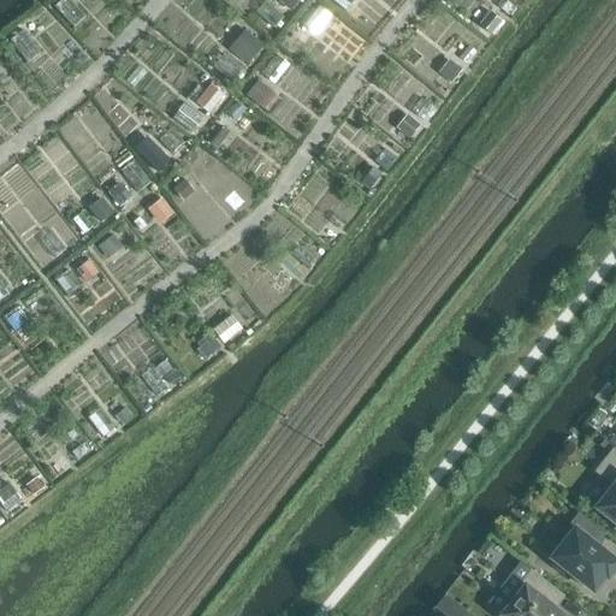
[(298,0),(277,0),(290,11),(298,0)]
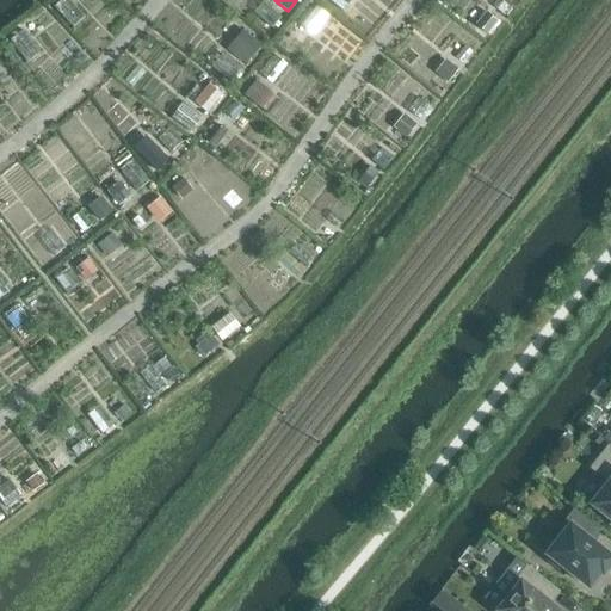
[(325,19),(309,7),(301,17),(318,29),(325,19)]
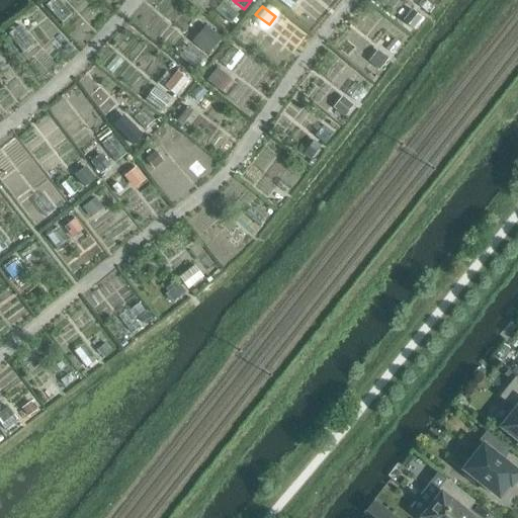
[(412,26),(420,17),(414,12),(406,21),(412,26)]
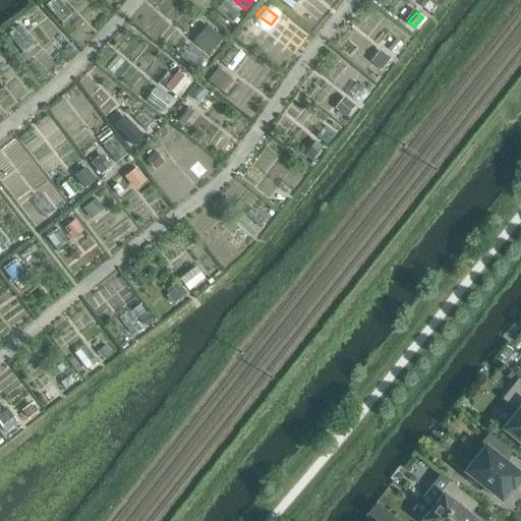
[(222,39),(213,31),(198,47),(209,55),(222,39)]
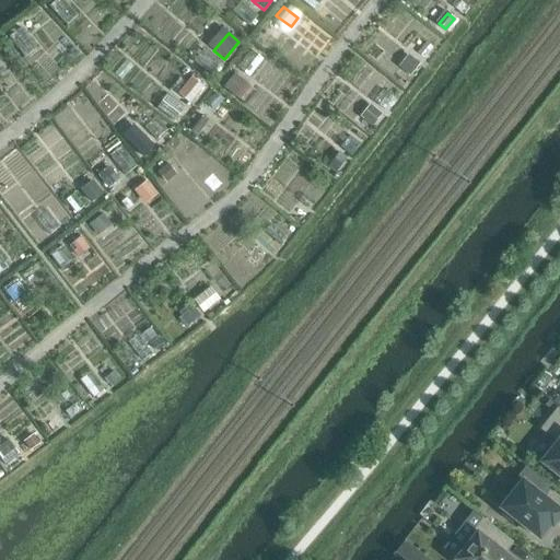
[(408,55),(398,66),(409,76),(419,63),(408,55)]
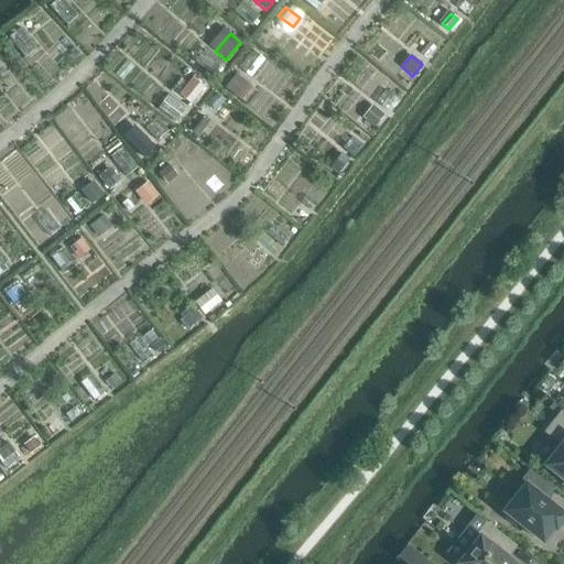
[(249,84),(237,74),(225,87),(238,97),(249,84)]
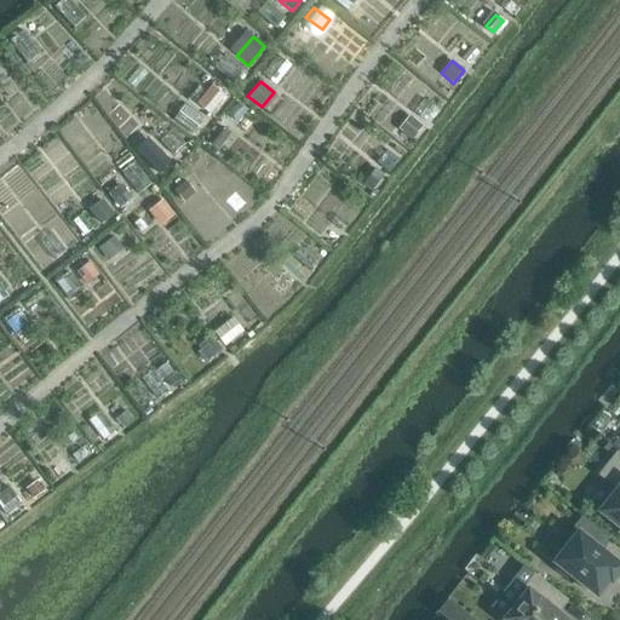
[(225,96),(213,85),(202,96),(216,107),(225,96)]
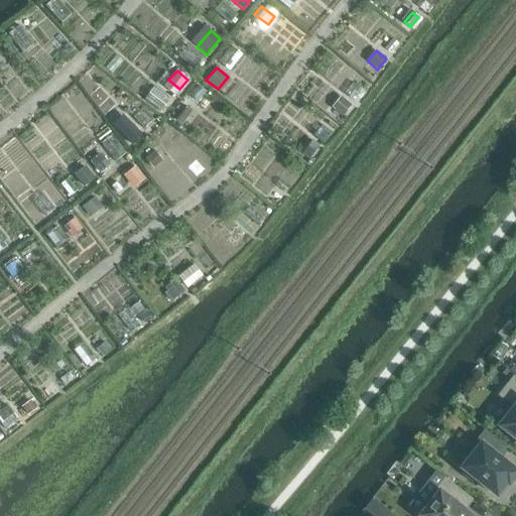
[(343,116),(352,105),(341,96),(332,107),(343,116)]
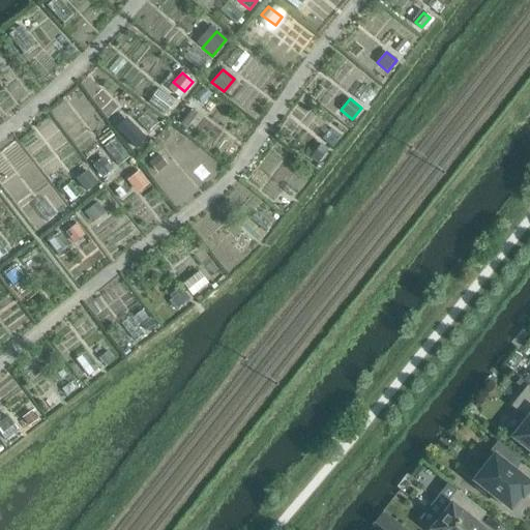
[(198,114),(192,109),(180,123),(187,128),(198,114)]
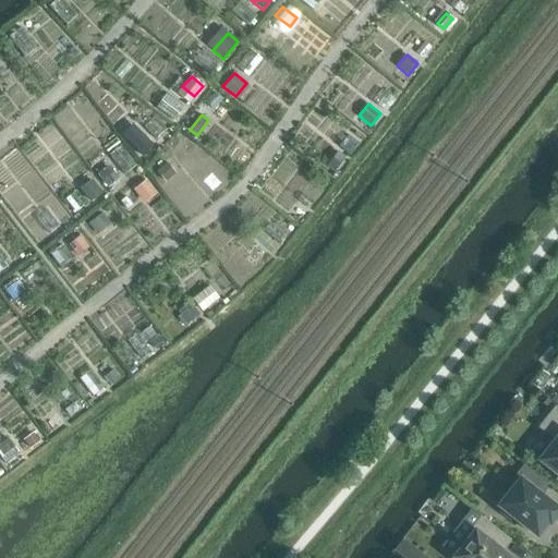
[(142,158),(154,146),(142,135),(131,147),(142,158)]
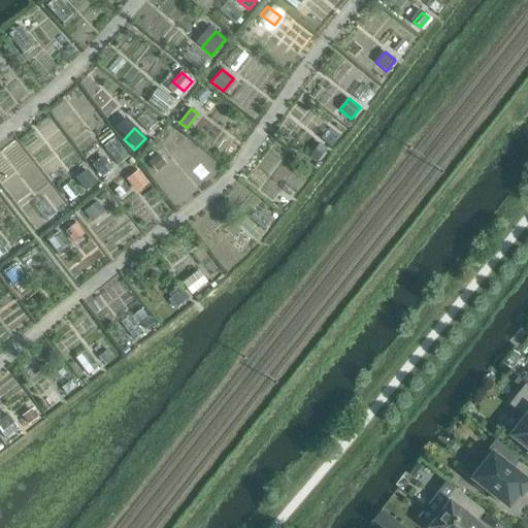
[(309,156),(317,161),(323,153),(317,147),(309,156)]
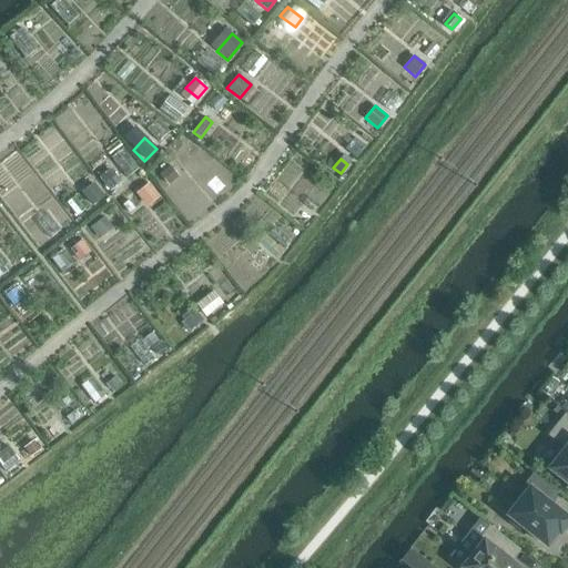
[(179,176),(170,165),(160,174),(169,185),(179,176)]
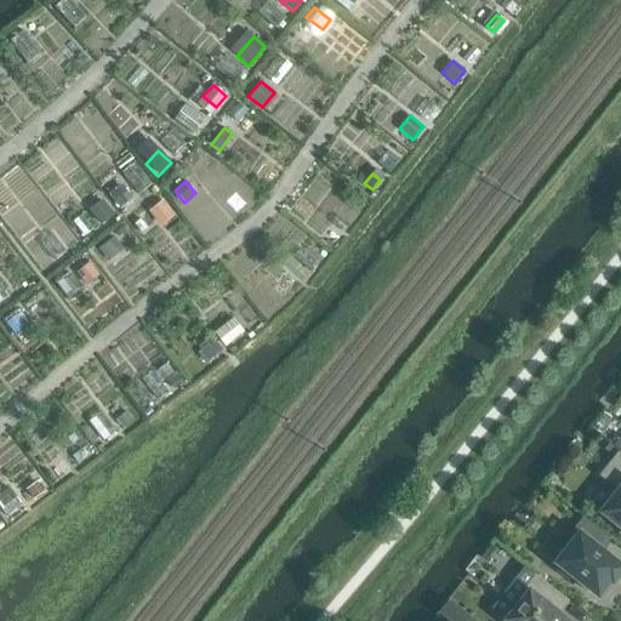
[(120,184),(108,194),(120,209),(132,199),(120,184)]
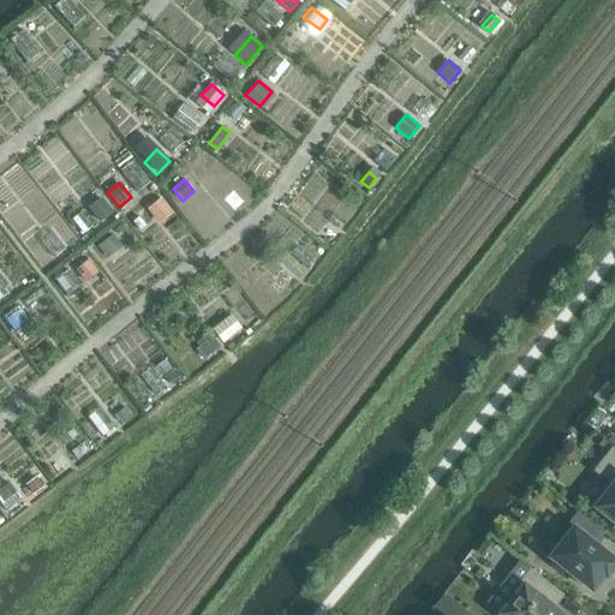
[(113,212),(101,197),(88,208),(100,222),(113,212)]
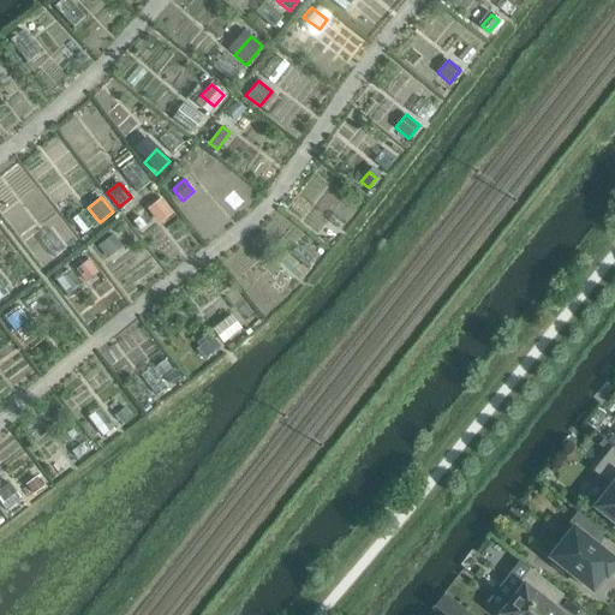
[(172,213),(161,198),(148,209),(159,224),(172,213)]
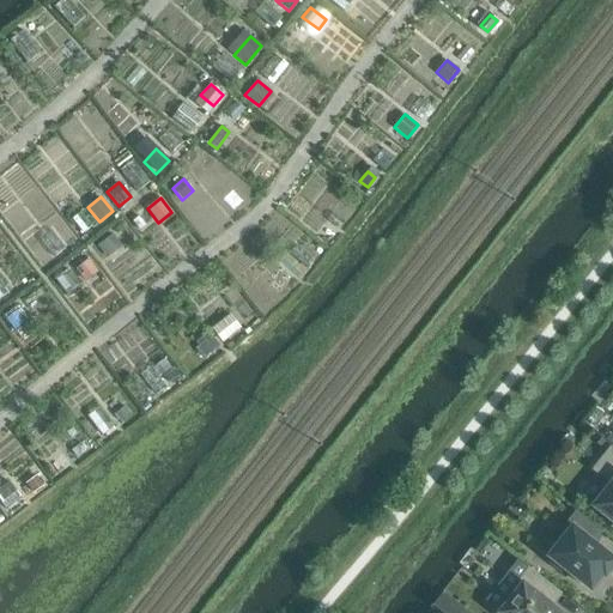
[(319,234),(327,240),(334,230),(326,224),(319,234)]
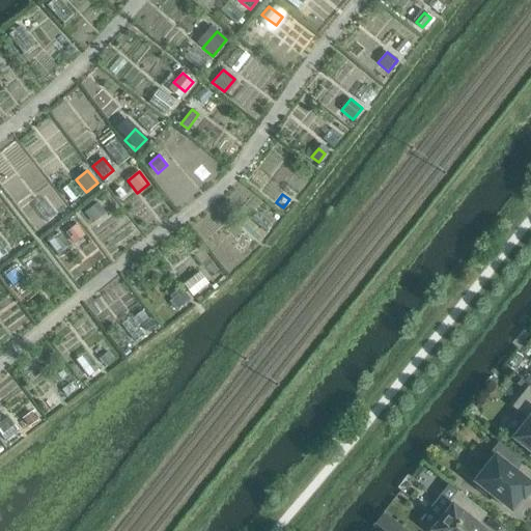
[(98,202),(84,213),(92,223),(105,213),(98,202)]
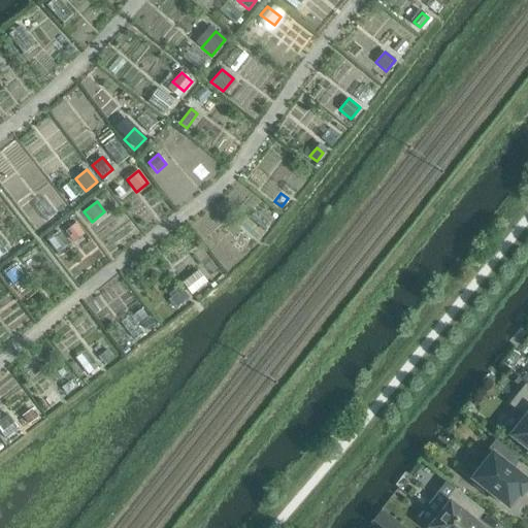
[(75,224),(65,232),(73,242),(84,234),(75,224)]
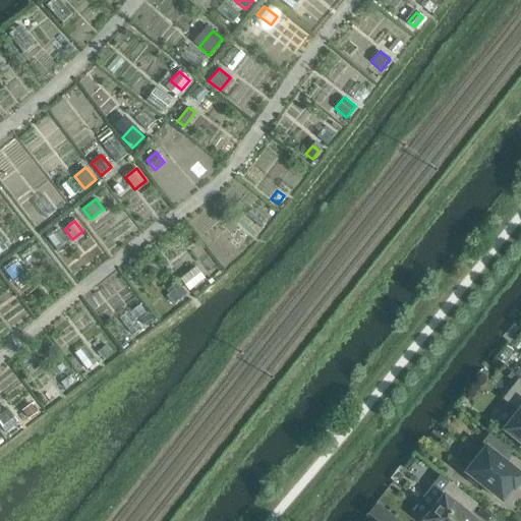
[(232,239),(240,246),(249,236),(241,229),(232,239)]
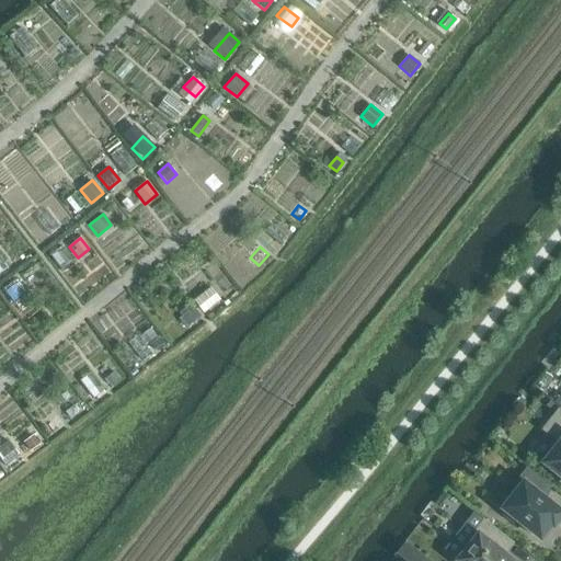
[(13,279),(2,288),(12,300),(23,292),(13,279)]
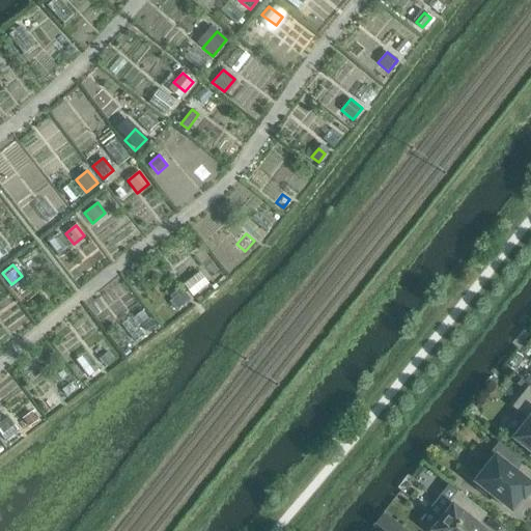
[(195,295),(211,283),(201,272),(186,283),(195,295)]
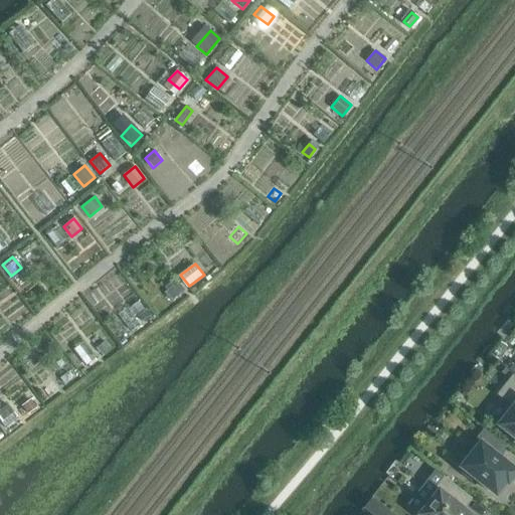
[(170,301),(183,291),(177,283),(167,291),(164,293),(170,301)]
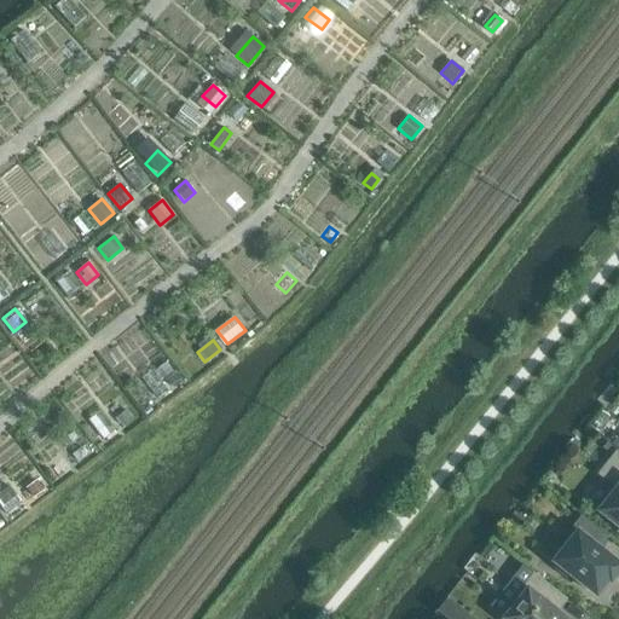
[(175,372),(165,381),(172,388),(181,381),(175,372)]
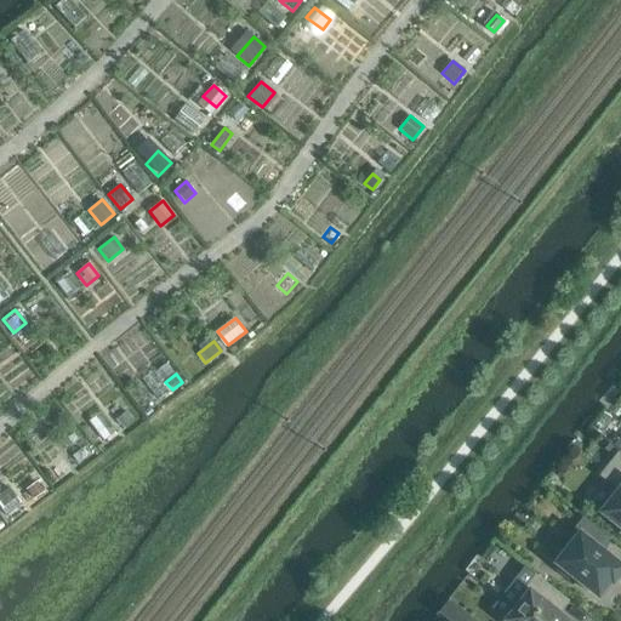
[(613,457),(617,451),(608,444),(604,450),(613,457)]
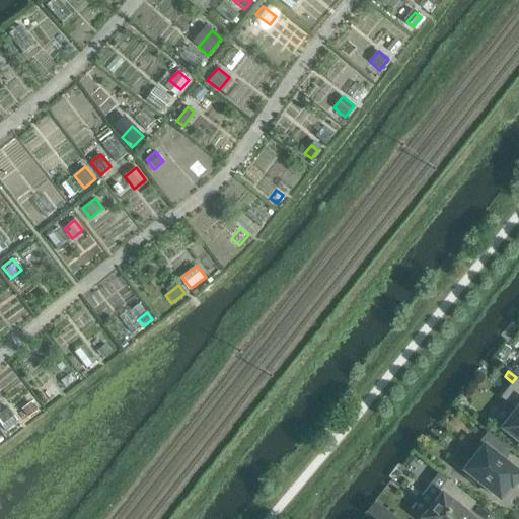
[(518,379),(516,377),(507,389),(513,394),(506,402),(516,411),(502,428),(518,441),(518,379)]
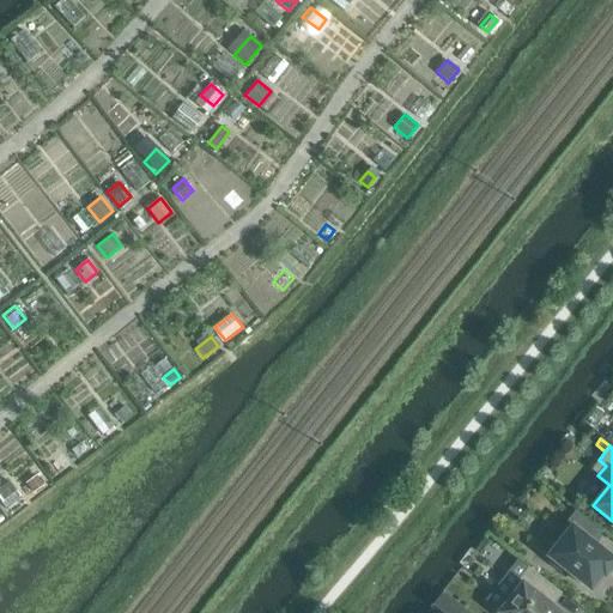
[(43,485),(36,475),(25,483),(32,493),(43,485)]
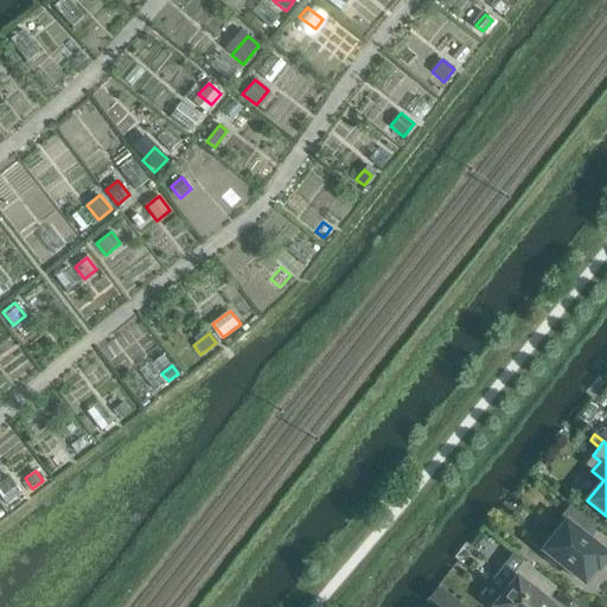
[(570,505),(560,518),(564,522),(542,550),(547,554),(543,557),(555,567),(558,563),(585,583),(596,569),(598,570),(606,558),(606,553),(587,537),(596,525),(570,505)]
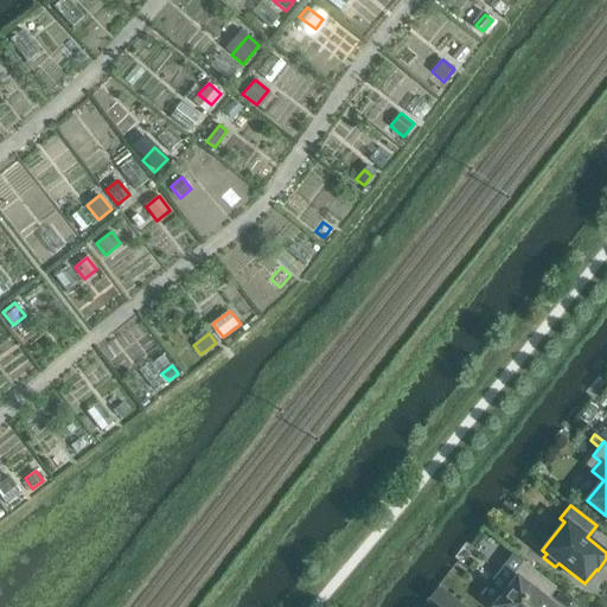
[(555,606),(538,594),(548,582),(522,562),(512,575),(516,577),(493,606),(555,606)]
